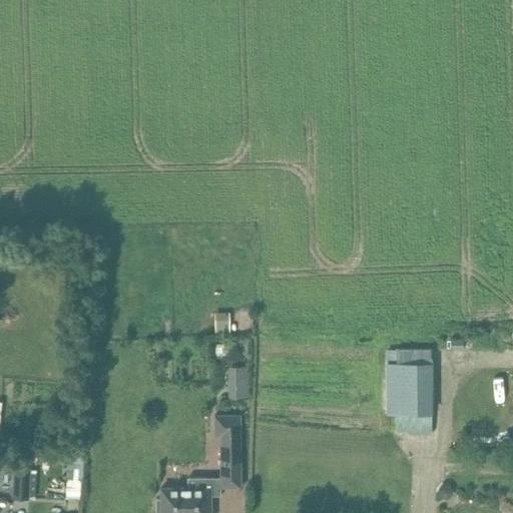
[(218,313),(217,331),(229,331),(230,314),(218,313)]
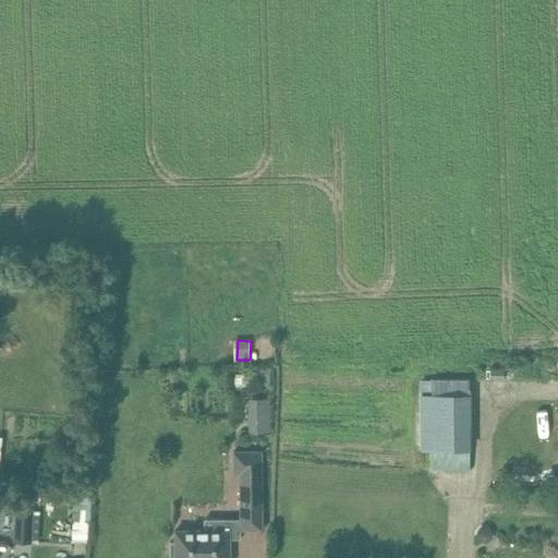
[(420,397),(420,450),(431,450),(431,470),(443,470),(443,473),(470,473),(469,379),(431,379),(432,397),(420,397)]
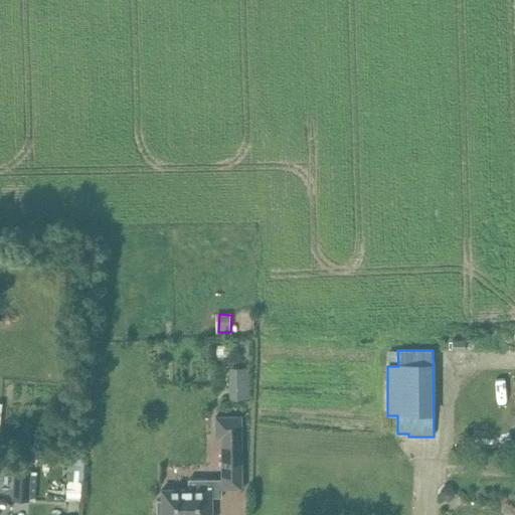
[(232,368),(232,400),(249,400),(249,367),(232,368)]
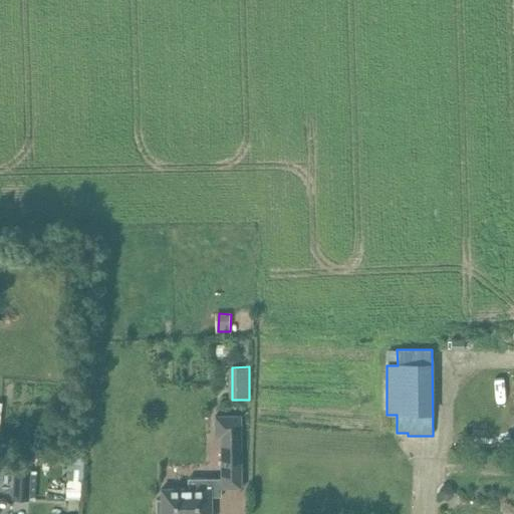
[(188,479),(188,489),(162,489),(162,500),(157,500),(156,513),(211,513),(212,497),(222,497),(222,489),(242,488),(241,416),(215,417),(215,437),(221,437),(221,479),(188,479)]
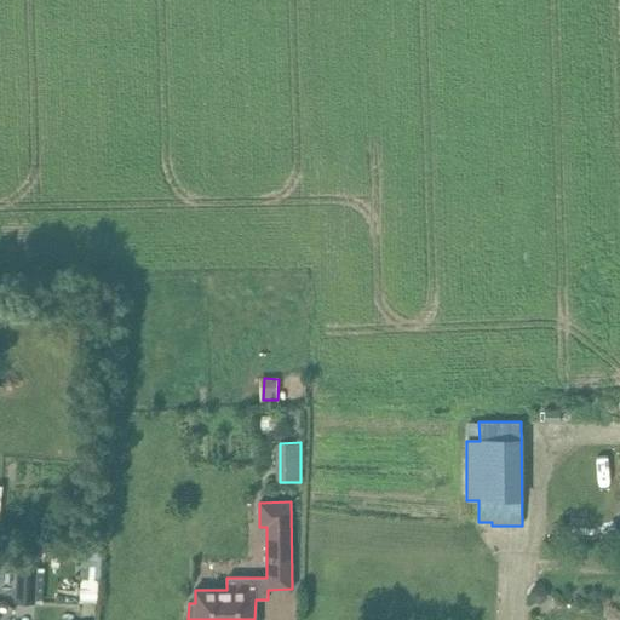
[(52,580),(51,603),(101,606),(103,552),(85,551),(84,581),(52,580)]
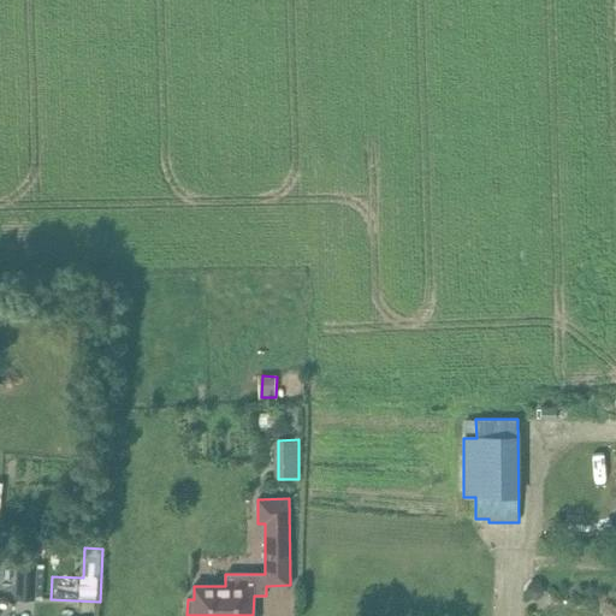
[(16,597),(34,598),(36,564),(17,563),(16,597)]
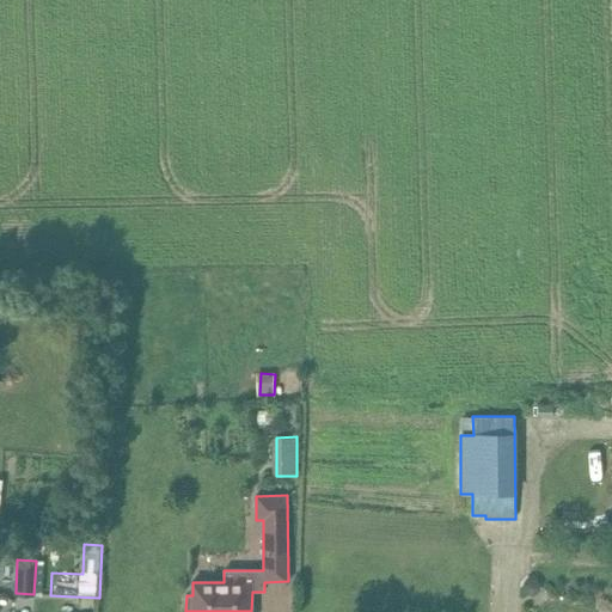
All buildings are outlined.
